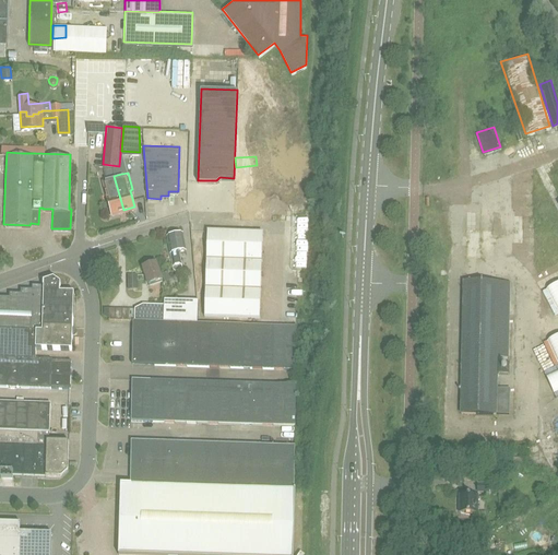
[(107,178),(103,179),(107,196),(111,213),(123,210),(114,176),(107,178)]
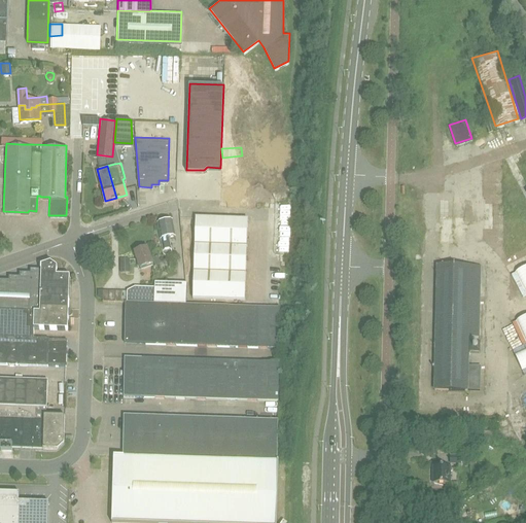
[(251,216),(195,214),(193,295),(248,298),(251,216)]
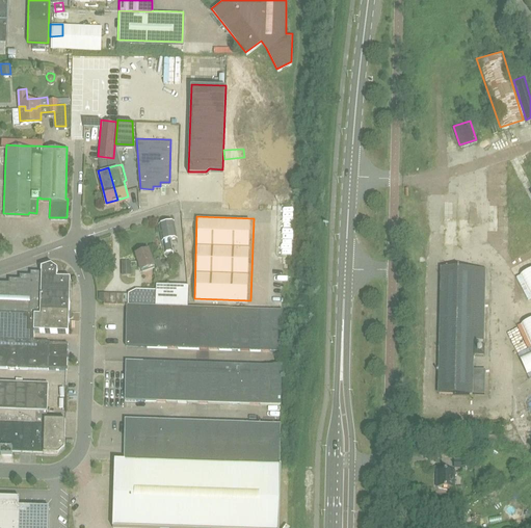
[(158,222),(163,251),(171,248),(169,237),(177,235),(174,219),(158,222)]
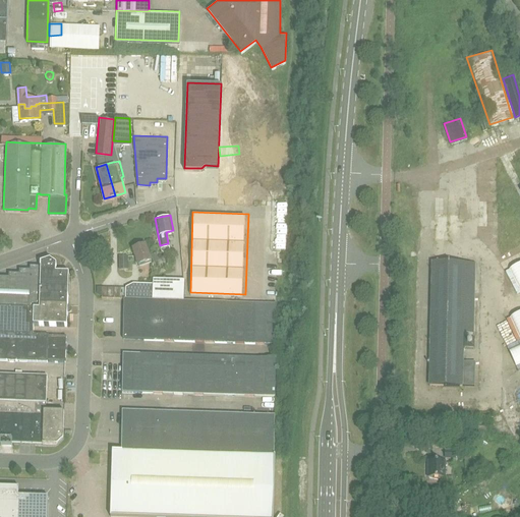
[(132,246),(137,263),(151,257),(145,242),(132,246)]
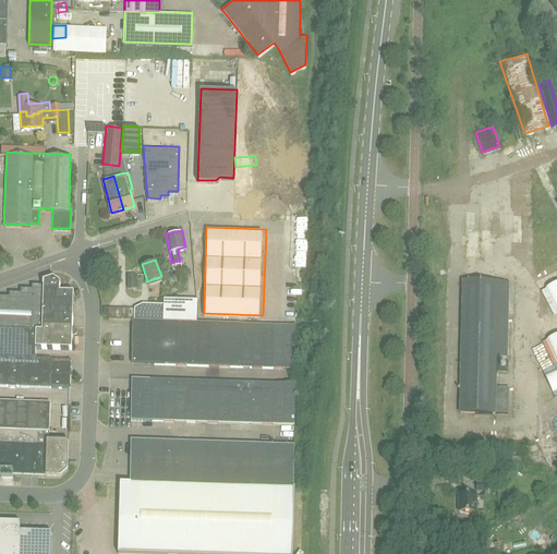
[(136,271),(126,272),(126,280),(136,280),(136,271)]
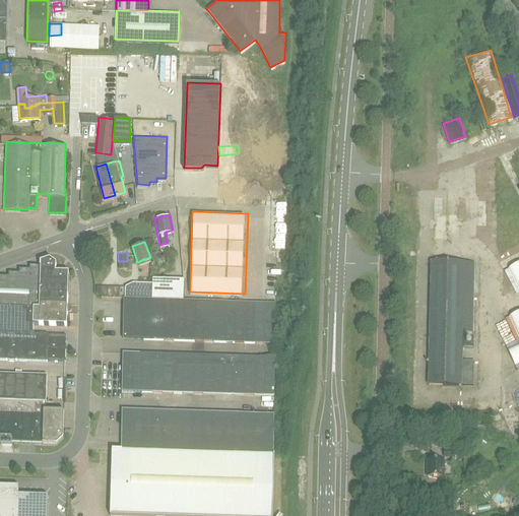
[(156,252),(150,255),(152,261),(159,259),(156,252)]
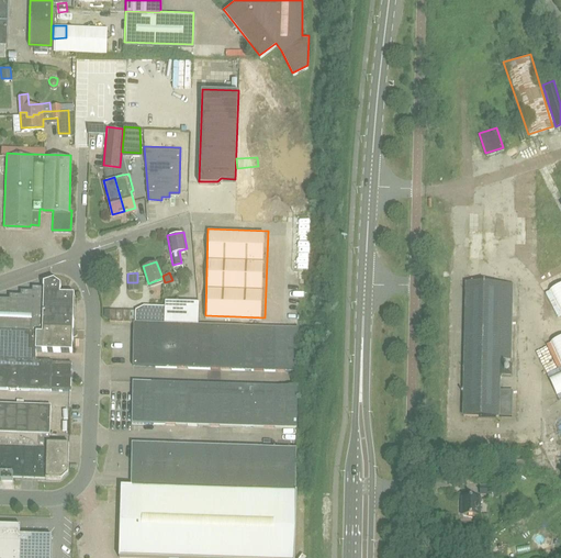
[(0,386),(69,389),(70,366),(67,366),(67,360),(34,359),(35,348),(71,349),(73,301),(74,291),(69,291),(63,291),(59,291),(59,282),(53,277),(44,280),(43,280),(43,285),(32,285),(32,289),(20,288),(20,292),(9,292),(9,297),(0,296),(0,386)]
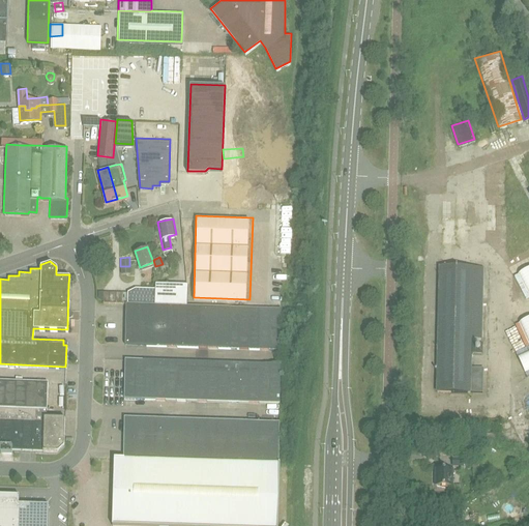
[(439,264),(436,389),(469,389),(481,389),(482,366),(469,366),(469,352),(481,353),(482,342),(470,342),(470,335),(479,335),(481,265),(439,264)]
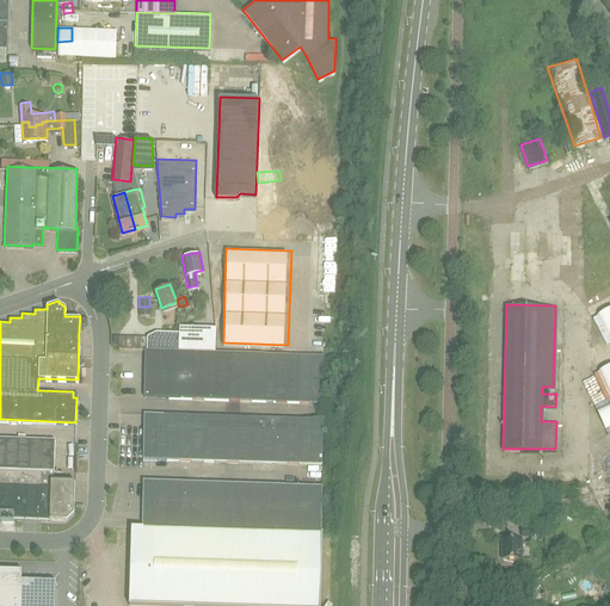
[(179,325),(179,331),(178,348),(202,348),(203,325),(179,325)]
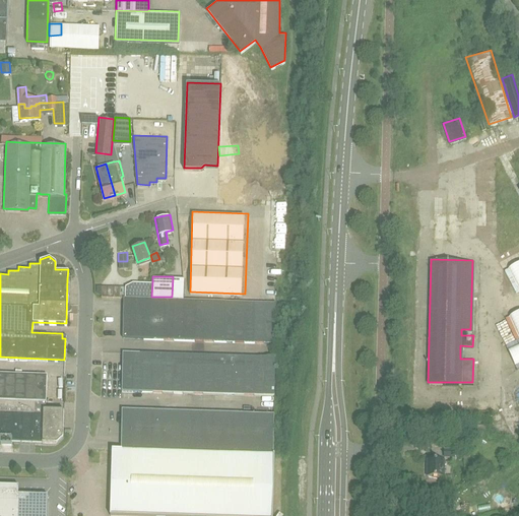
[(132,296),(151,297),(152,281),(133,280),(132,296)]
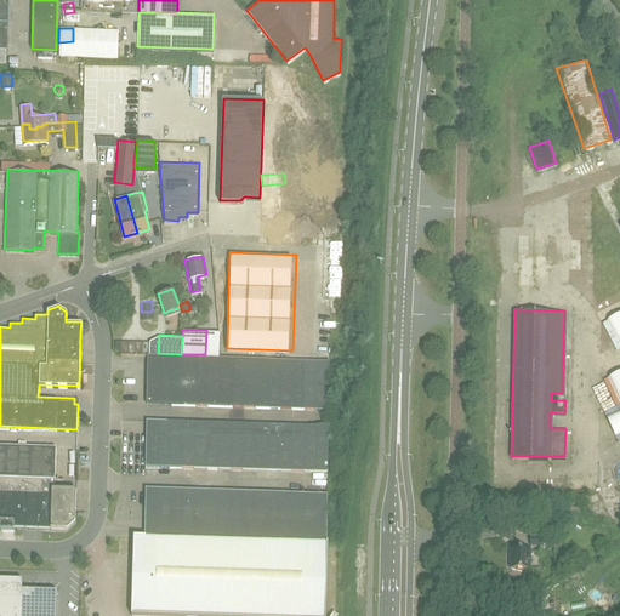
[(149,340),(120,340),(120,353),(123,353),(147,353),(149,353),(149,340)]
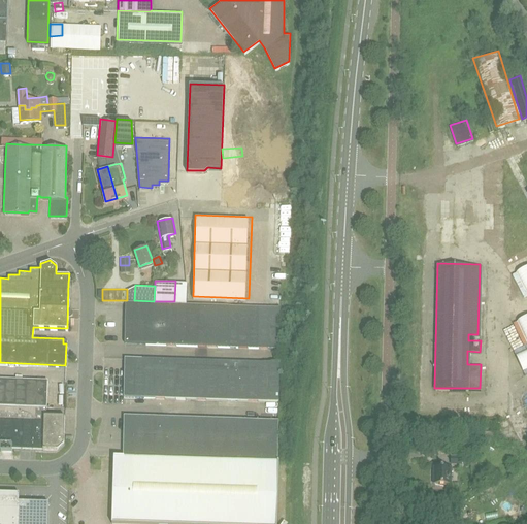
[(154,301),(134,300),(127,300),(125,300),(125,341),(280,346),(281,304),(174,301),(154,301)]
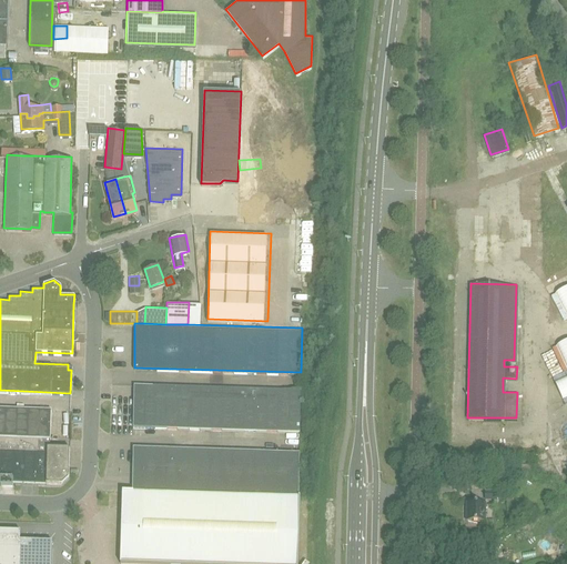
[(133,425),(300,430),(301,388),(133,383),(133,425)]
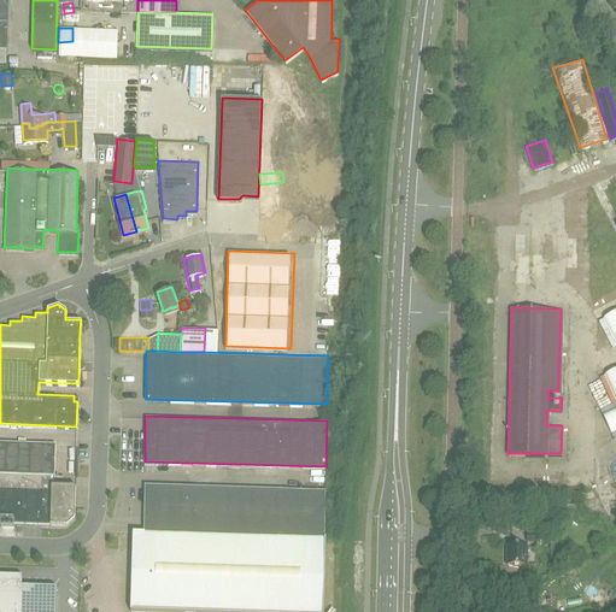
[(0,470),(54,472),(56,441),(0,439),(0,470)]
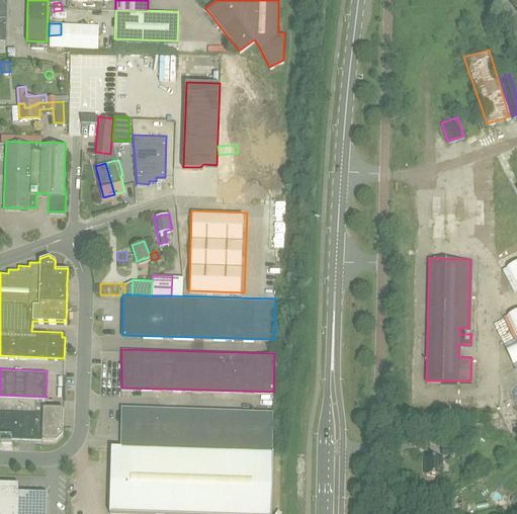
[(46,397),(0,395),(0,436),(0,440),(11,440),(11,436),(18,436),(33,437),(41,437),(41,438),(54,438),(62,431),(62,428),(63,406),(42,405),(42,403),(45,403),(46,397)]
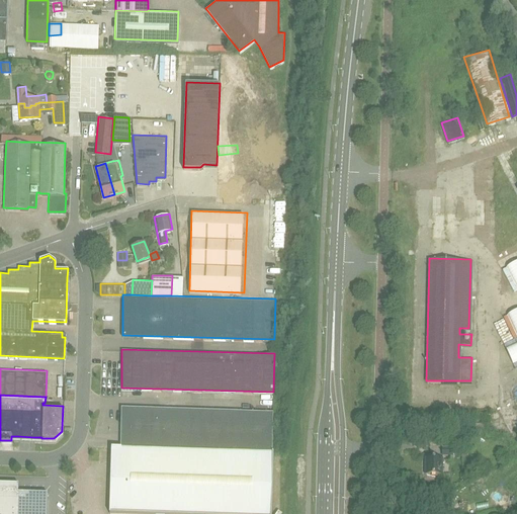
[(272,450),(272,425),(273,410),(121,405),(120,445),(111,445),(109,511),(211,513),(271,513),(273,450),(272,450)]
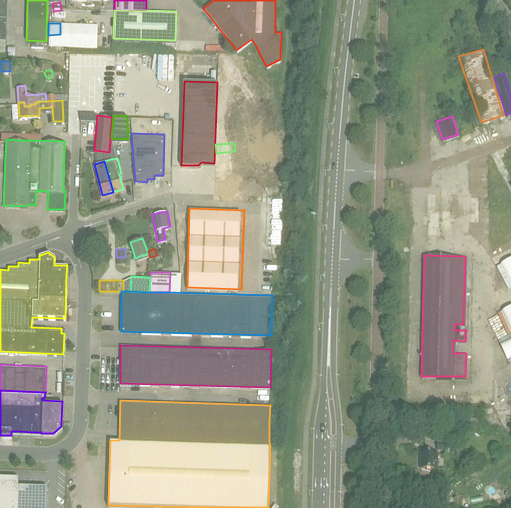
[(447,440),(436,439),(436,448),(447,448),(447,440)]
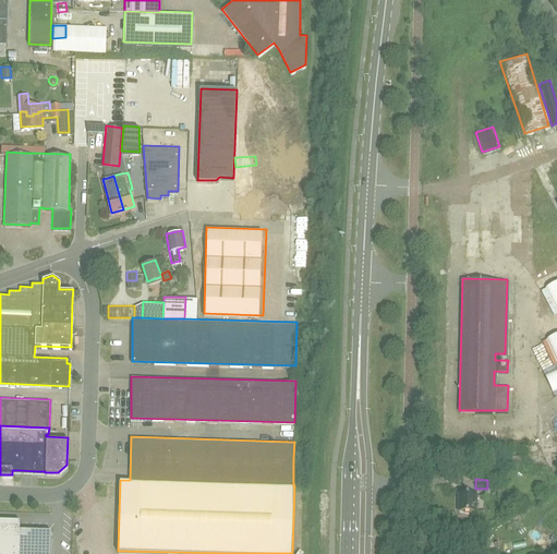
[(474,508),(475,508),(475,490),(457,490),(457,508),(474,508)]
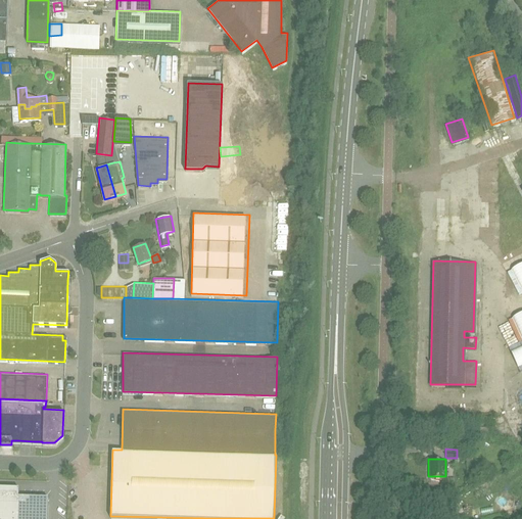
[(444,476),(444,485),(453,485),(453,476),(445,476),(444,476)]
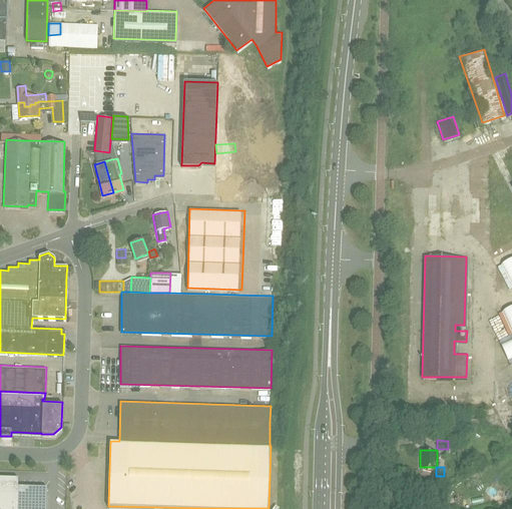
[(45,508),(46,487),(16,486),(17,480),(0,479),(0,508),(45,508)]
